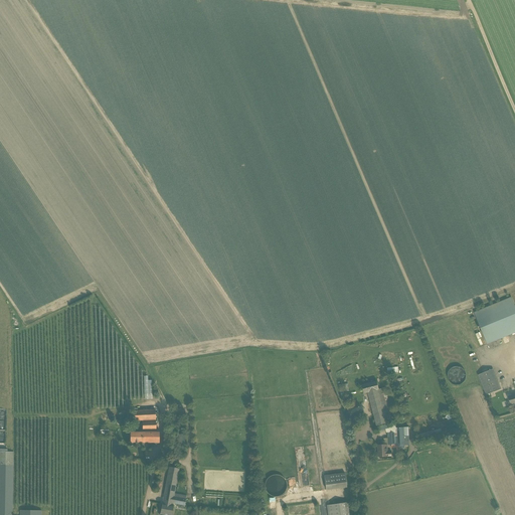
[(474,313),(487,344),(514,332),(514,306),(511,298),(474,313)]
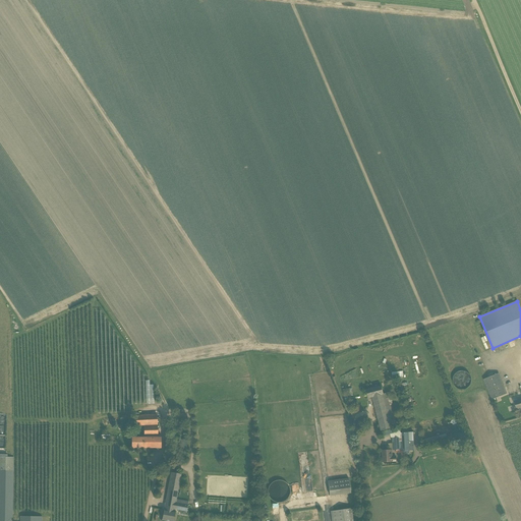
[(499,373),(483,380),(491,400),(507,394),(499,373)]
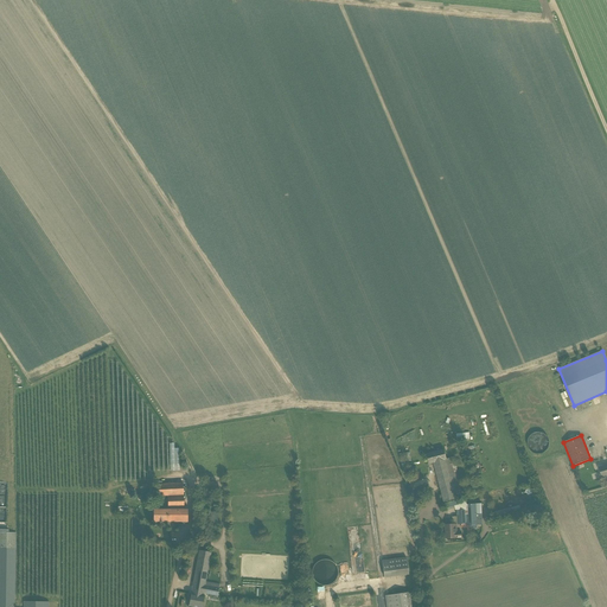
[(434,462),(443,503),(460,498),(449,459),(447,460),(443,449),(427,454),(429,464),(434,462)]
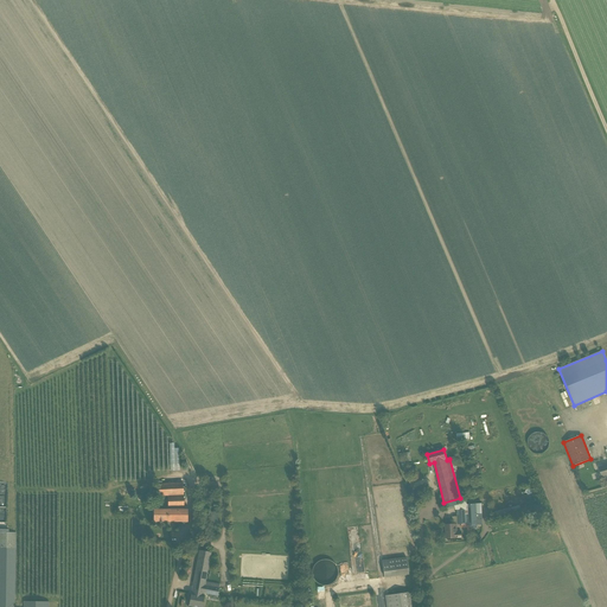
[(400,454),(400,459),(403,468),(409,466),(408,464),(409,464),(408,461),(409,461),(408,453),(400,454)]
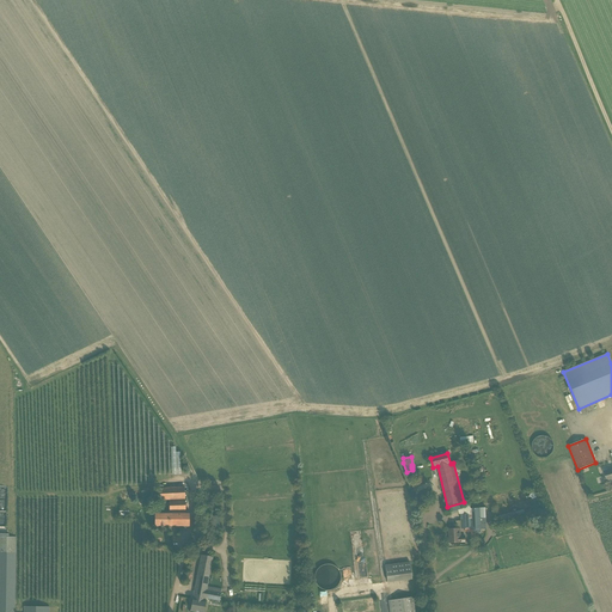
[(172,527),(189,527),(189,512),(185,512),(185,488),(159,488),(160,501),(169,500),(170,512),(154,513),(154,527),(172,527)]
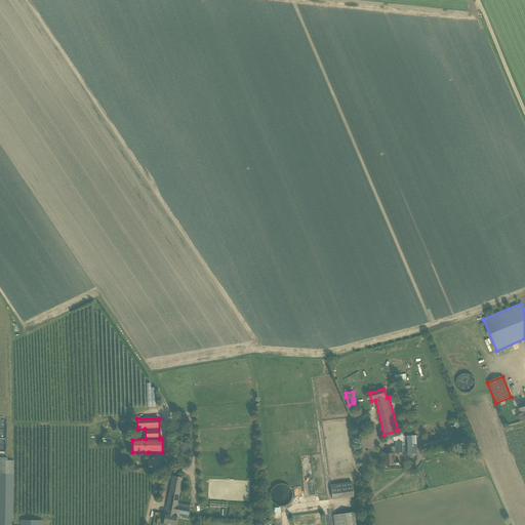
[(404,454),(412,453),(411,436),(404,436),(405,445),(396,445),(396,447),(392,447),(392,453),(404,453),(404,454)]
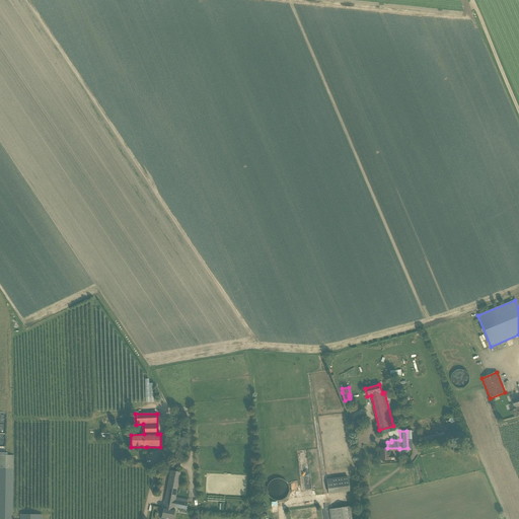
[(426,437),(428,444),(436,441),(434,435),(426,437)]
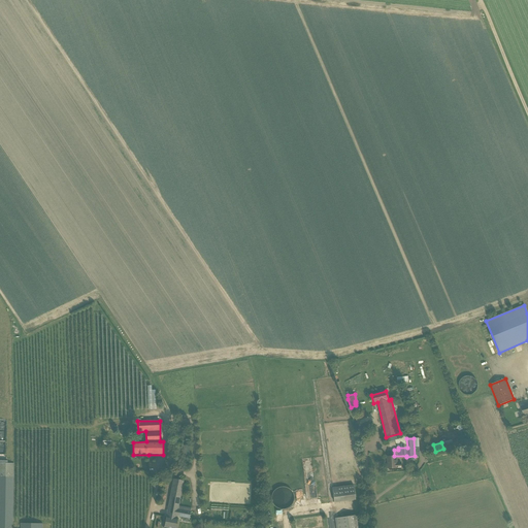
[(189,444),(182,446),(182,455),(190,455),(189,444)]
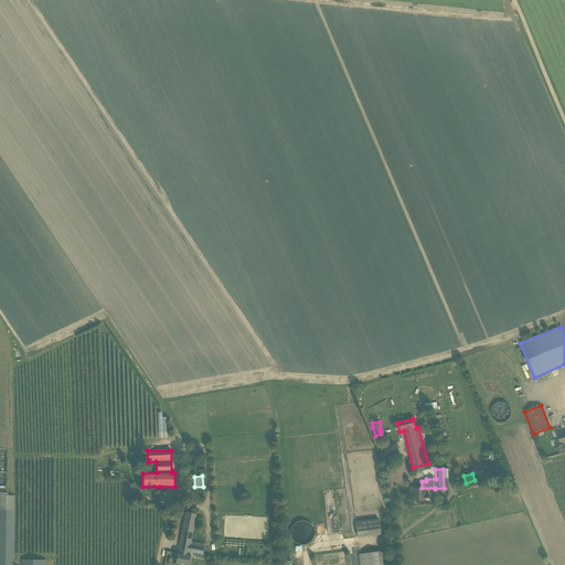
[(0,564),(45,564),(45,560),(22,560),(21,564),(13,564),(14,496),(9,496),(9,491),(6,491),(6,486),(0,486),(0,564)]
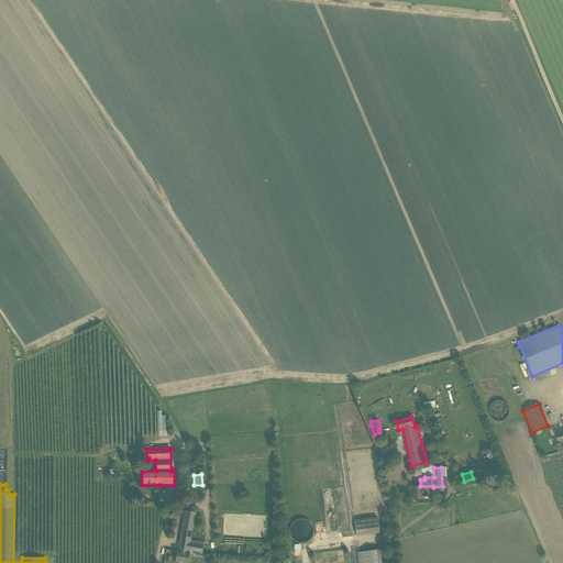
[(428,494),(423,494),(423,486),(412,487),(414,500),(429,499),(428,494)]
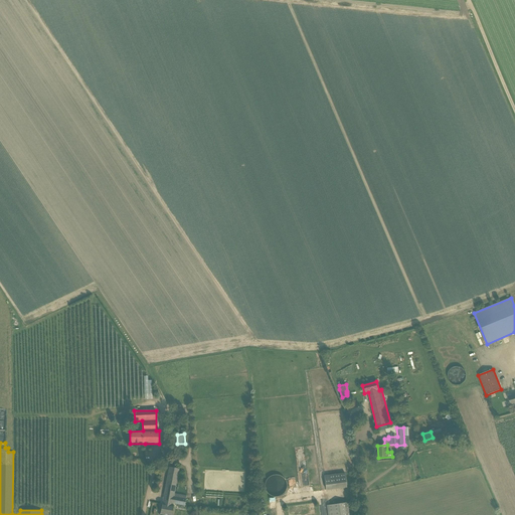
[(169,467),(163,498),(162,504),(160,514),(166,514),(171,514),(173,506),(172,506),(173,504),(184,506),(186,497),(174,494),(179,469),(169,467)]
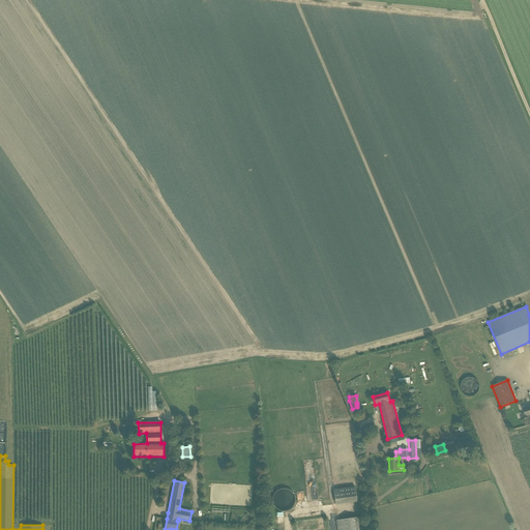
[(334,489),(336,504),(357,501),(355,487),(334,489)]
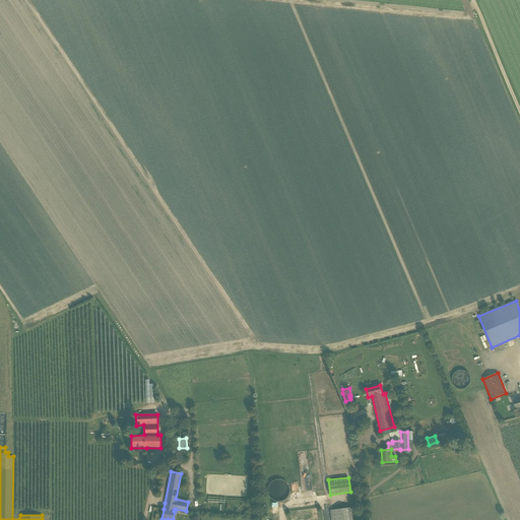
[(287,500),(288,498),(287,496),(287,494),(286,492),(284,490),(283,489),(280,486),(279,486),(276,486),(274,486),(271,488),(269,489),(268,490),(267,492),(266,494),(265,496),(265,498),(265,501),(266,503),(267,505),(269,507),(270,508),(272,509),(274,509),(277,509),(279,509),(281,508),(283,508),(284,506),(286,504),(287,502),(287,500)]
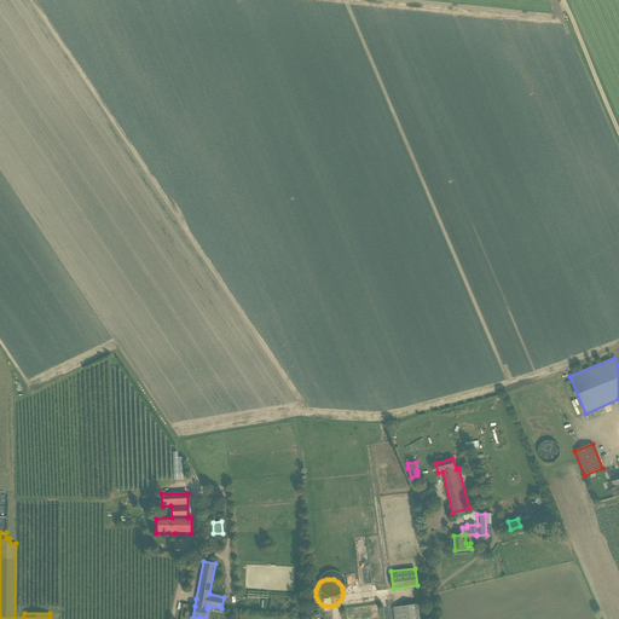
[(394,618),(420,618),(418,605),(393,607),(394,618)]
